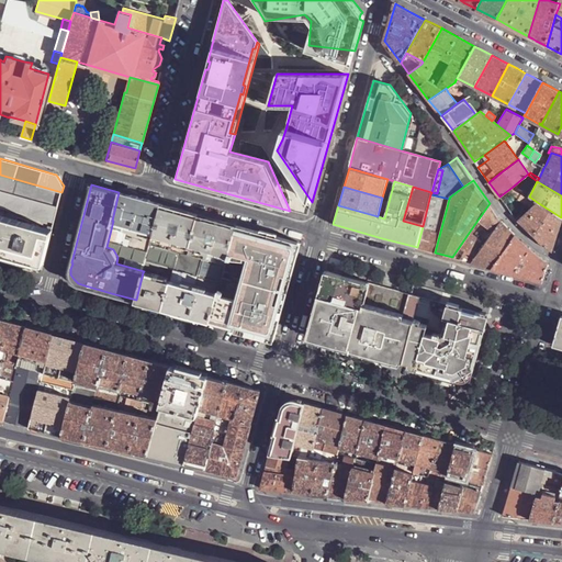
[(58,208),(0,191),(0,206),(55,222),(58,208)]
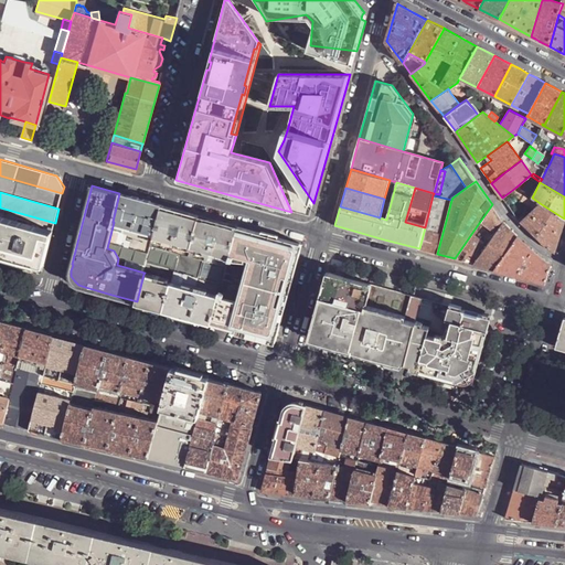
[(161,204),(119,193),(113,222),(114,222),(155,233),(161,204)]
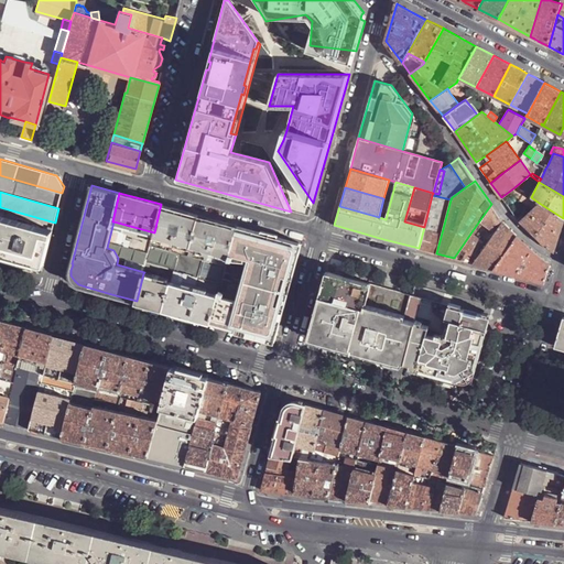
[(527,204),(531,197),(524,193),(520,201),(527,204)]
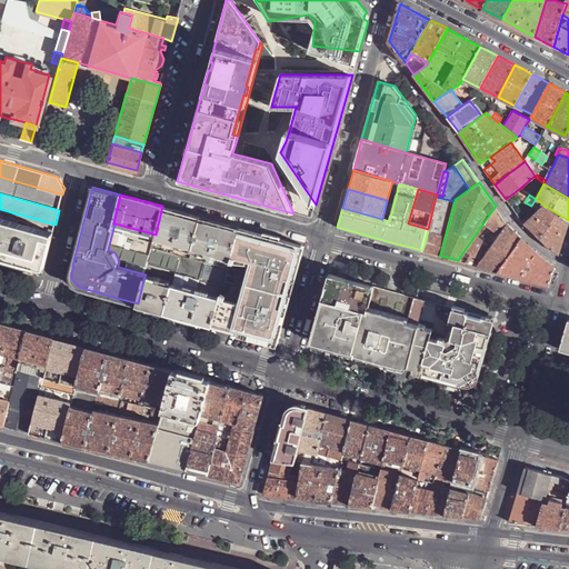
[(436,255),(440,256),(455,201),(436,197),(428,229),(422,250),(436,255)]
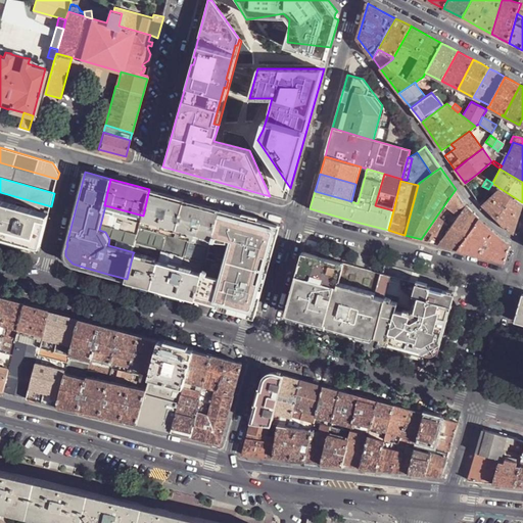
[(513,234),(522,202),(500,188),(482,205),(501,225),(513,234)]
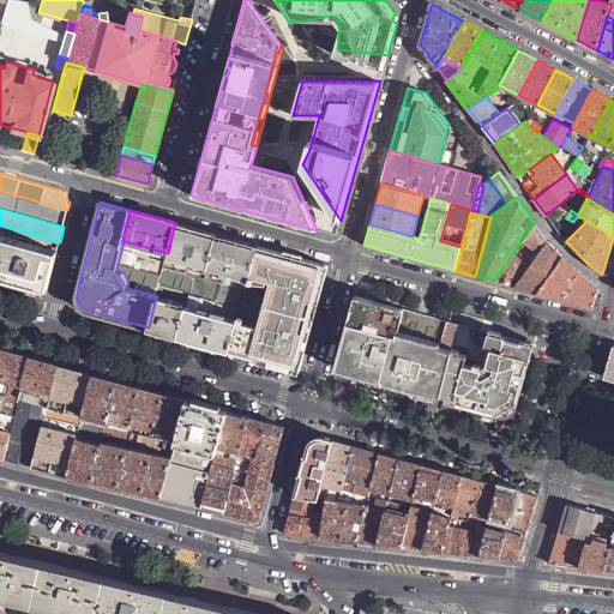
[(216,234),(175,222),(168,253),(168,254),(209,265),(216,234)]
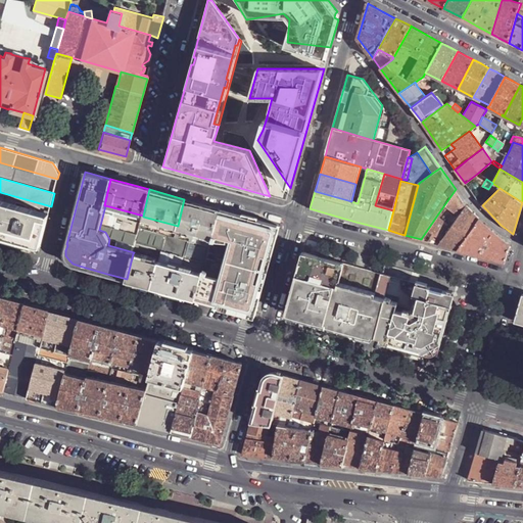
[(456,189),(443,206),(457,216),(449,226),(436,217),(421,239),(457,249),(479,219),(466,205),(456,189)]
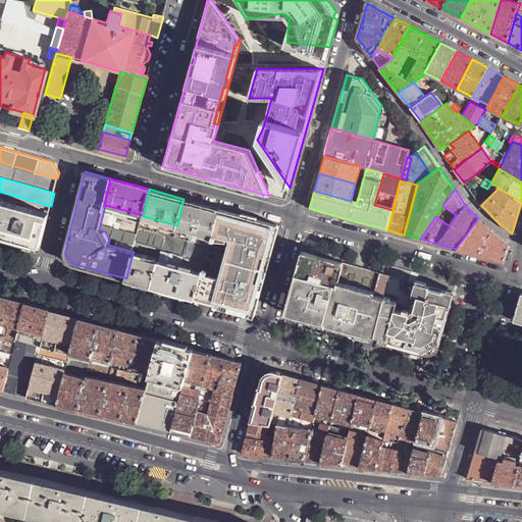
[(41,245),(49,213),(44,211),(0,199),(0,232),(23,240),(41,245)]
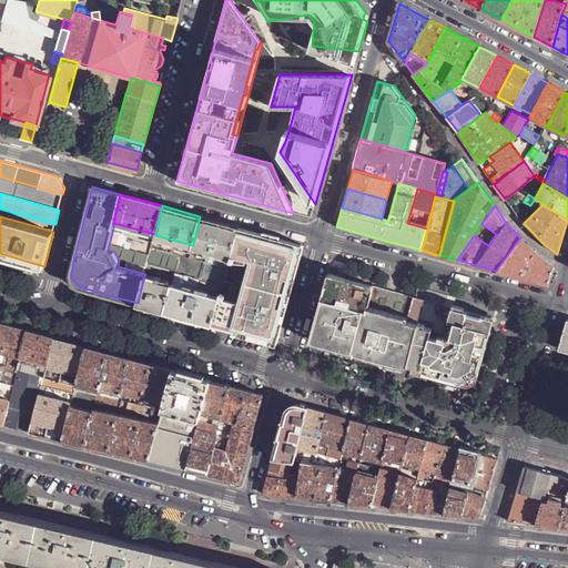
[(239,227),(200,216),(193,245),(231,256),(239,227)]
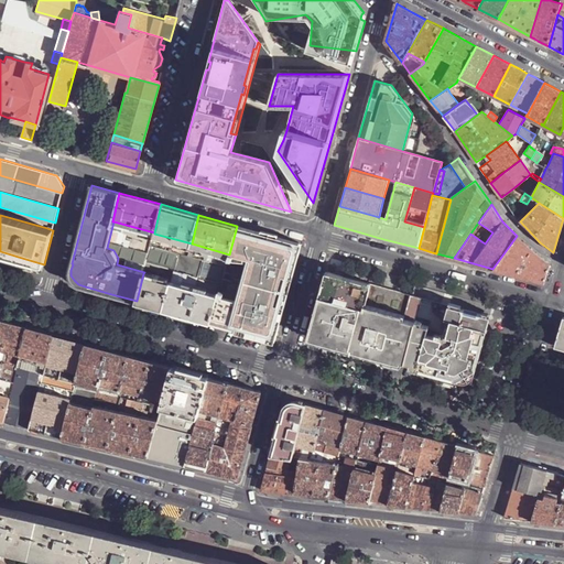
[(114,221),(107,248),(114,250),(118,258),(145,266),(151,245),(154,234),(154,232),(114,221)]
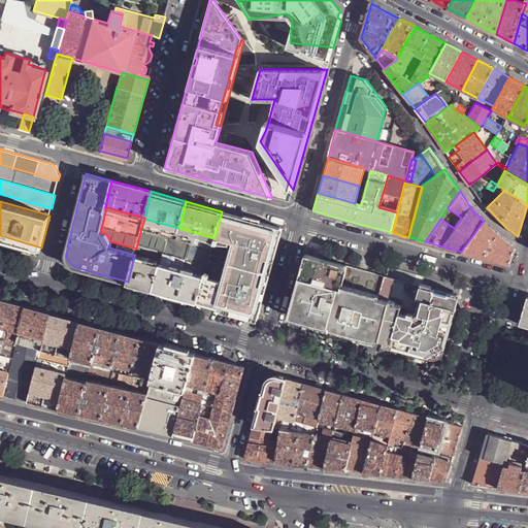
[(282,228),(222,211),(215,238),(213,241),(211,248),(209,257),(207,265),(204,274),(197,301),(229,309),(258,318),(282,228)]
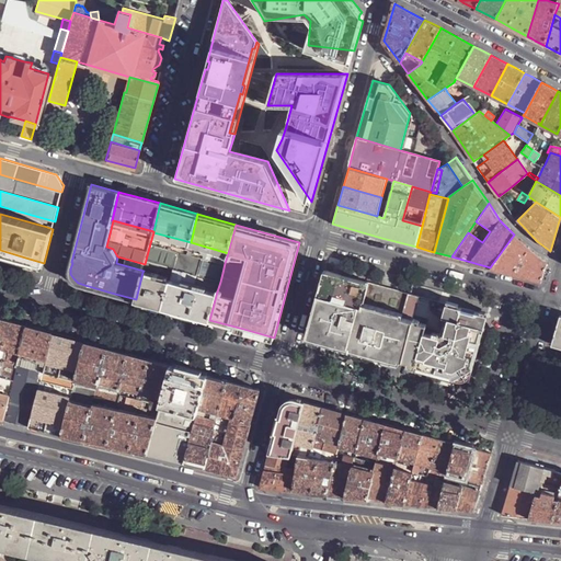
[(189,247),(191,242),(153,232),(150,243),(179,250),(187,253),(189,247)]
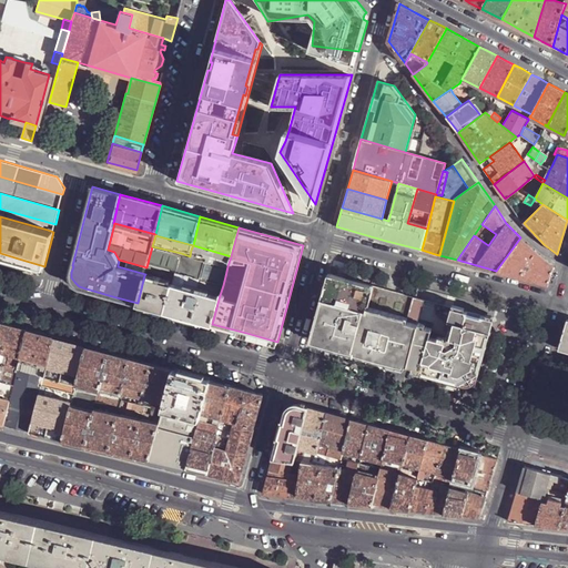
[(537,252),(520,237),(496,271),(547,285),(554,265),(537,252)]
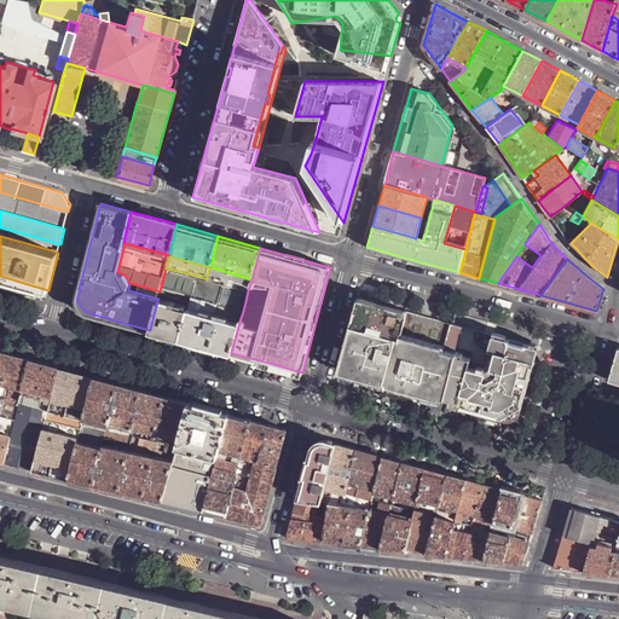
[(252,279),(210,267),(208,272),(224,276),(250,283),(252,279)]
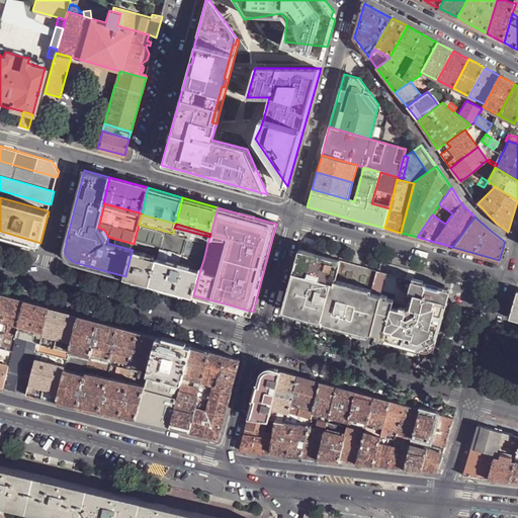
[(165,231),(139,225),(134,244),(134,246),(159,253),(160,248),(163,240),(165,231)]
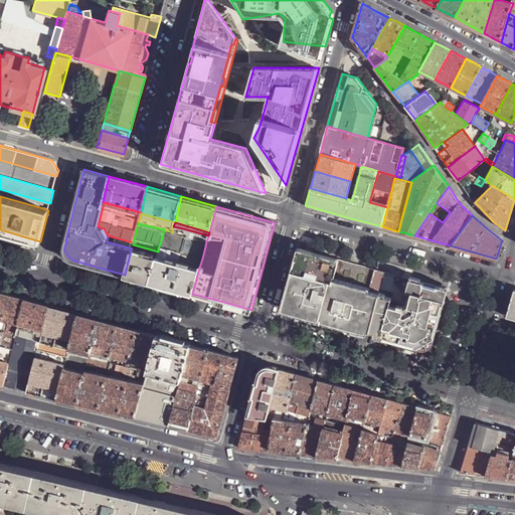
[(186,229),(173,226),(172,232),(185,235),(186,229)]
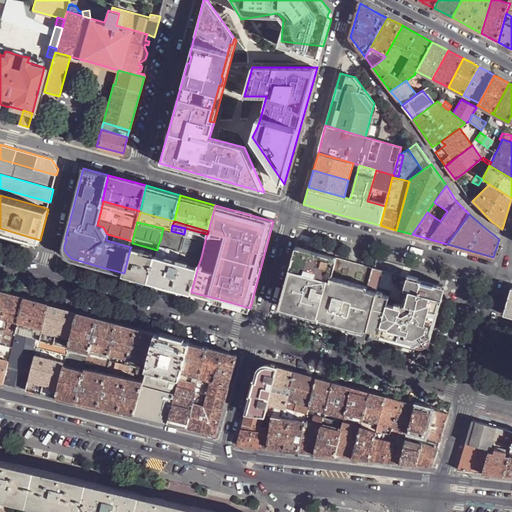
[(171,231),(163,228),(161,237),(181,243),(184,234),(171,231)]
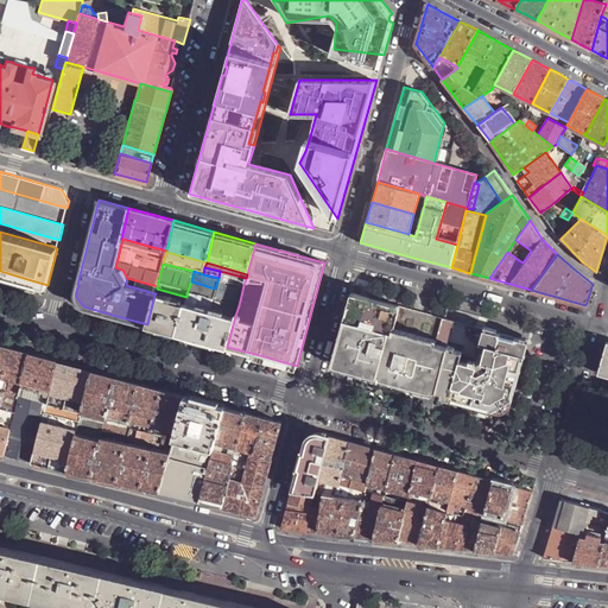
[(246,278),(220,271),(219,278),(244,285),(246,278)]
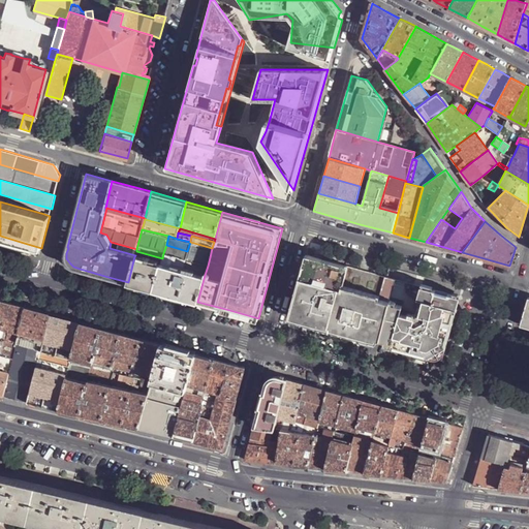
[(136,249),(111,242),(110,248),(135,255),(136,251),(136,249)]
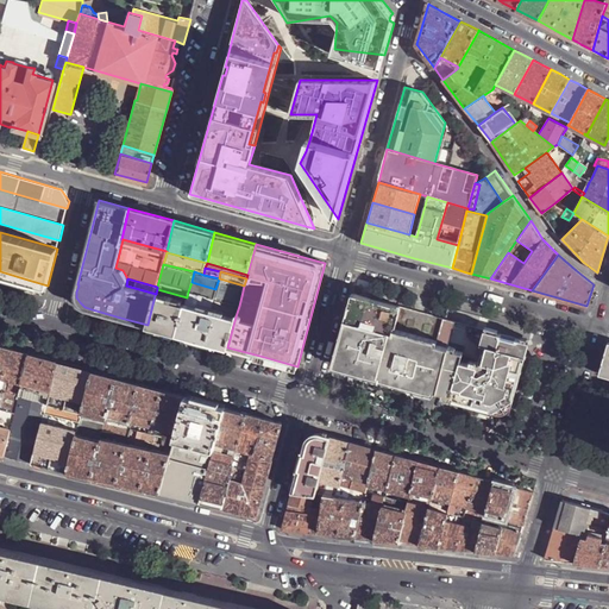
[(244,286),(219,278),(215,289),(242,296),(244,286)]
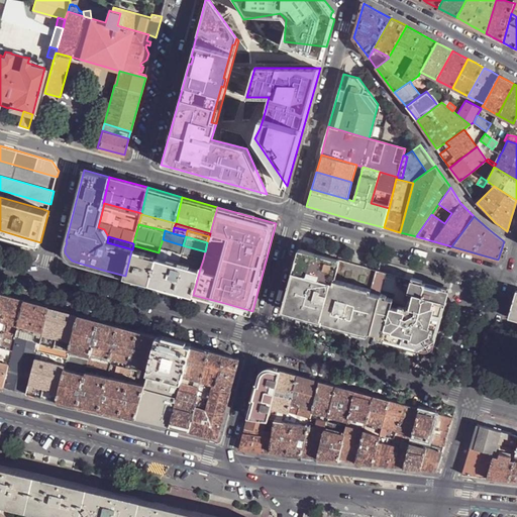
[(183,245),(163,239),(160,247),(181,253),(183,245)]
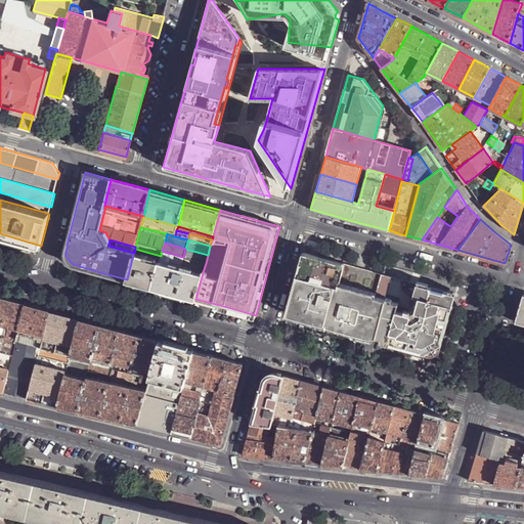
[(160,261),(161,256),(135,249),(134,253),(133,254),(160,261)]
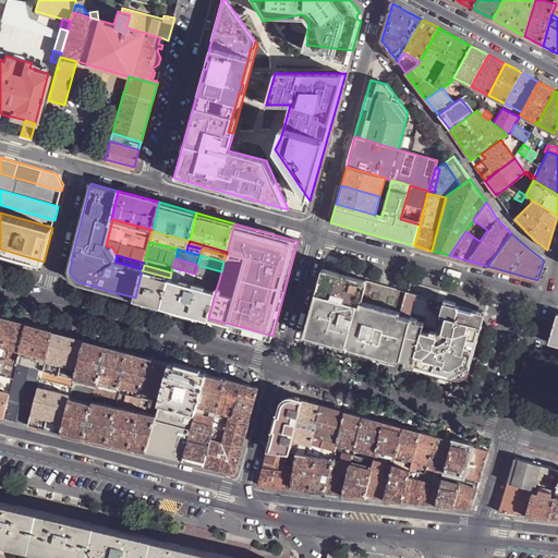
[(221,271),(197,265),(195,274),(219,280),(221,271)]
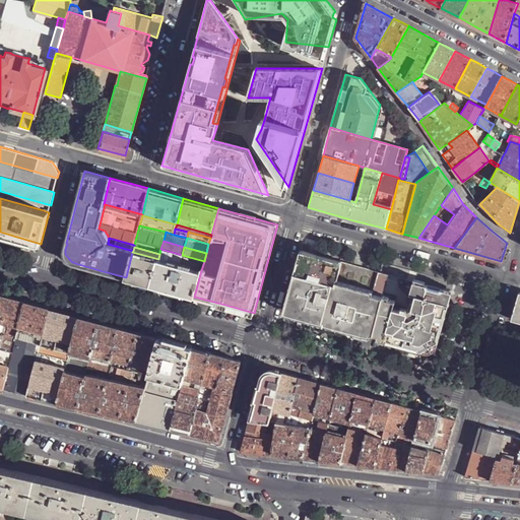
[(182,255),(160,249),(159,254),(158,259),(201,270),(204,261),(182,255)]
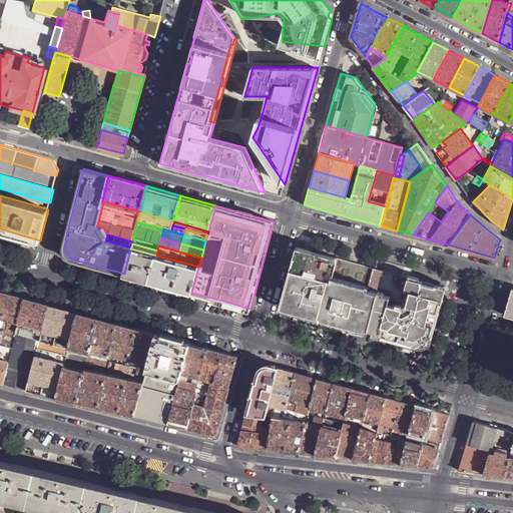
[(375,268),(300,246),(284,306),(304,312),(352,325),(370,329),(379,293),(370,289),(375,268)]
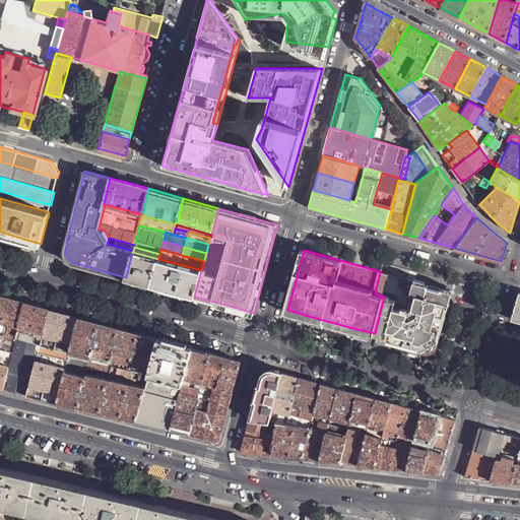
[(136,280),(151,284),(154,274),(155,268),(158,259),(132,252),(126,277),(136,280)]
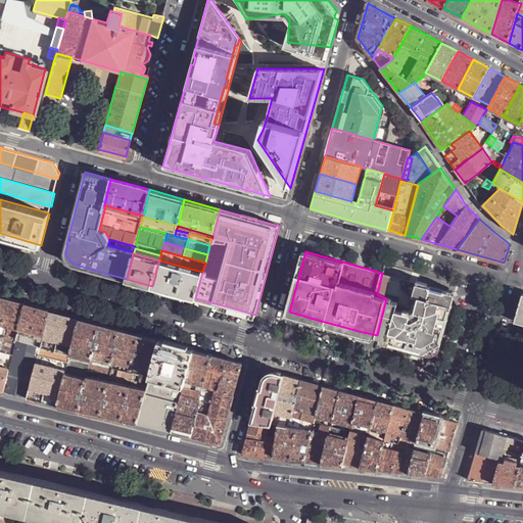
[(202,272),(159,260),(156,270),(157,270),(157,271),(158,272),(157,276),(155,276),(152,286),(175,292),(195,298),(202,272)]
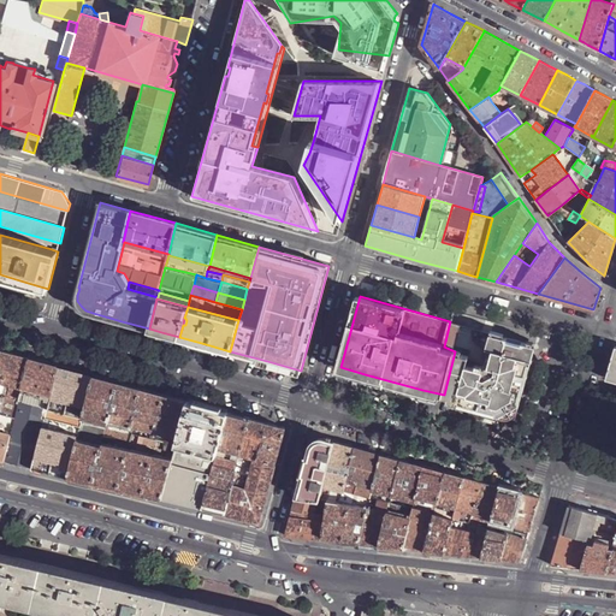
[(516,419),(538,344),(452,323),(450,321),(444,347),(455,351),(444,395),(468,401),(467,406),(491,412),(516,419)]
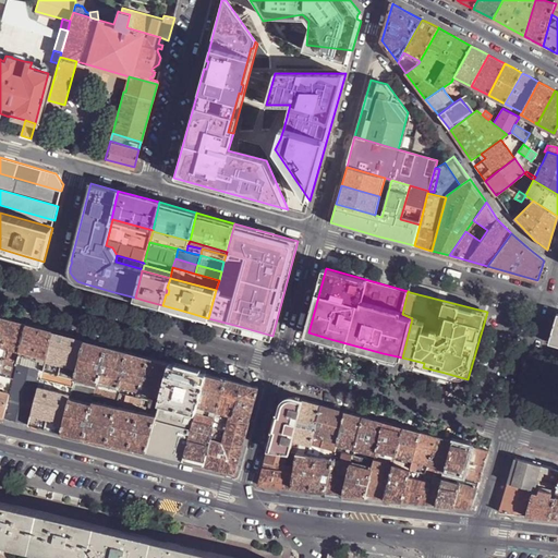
[(0,343),(10,348),(20,350),(27,324),(13,319),(1,316),(0,319),(0,343)]
